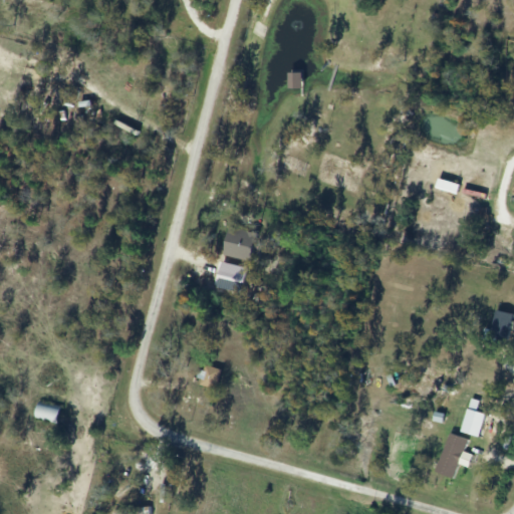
[(288,88),(302,88),(302,72),(288,72),(288,88)]
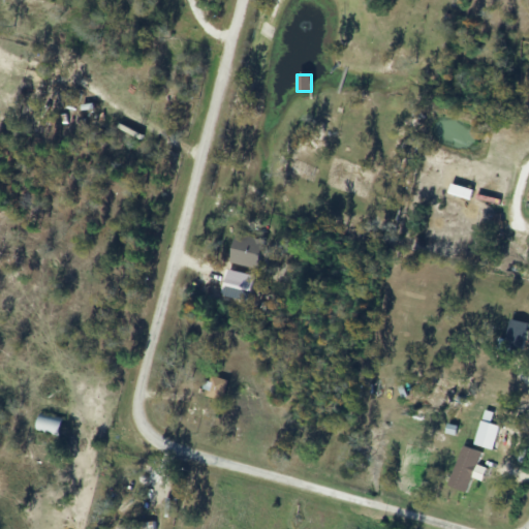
[(481,215),(481,237),(500,237),(500,215),(481,215)]
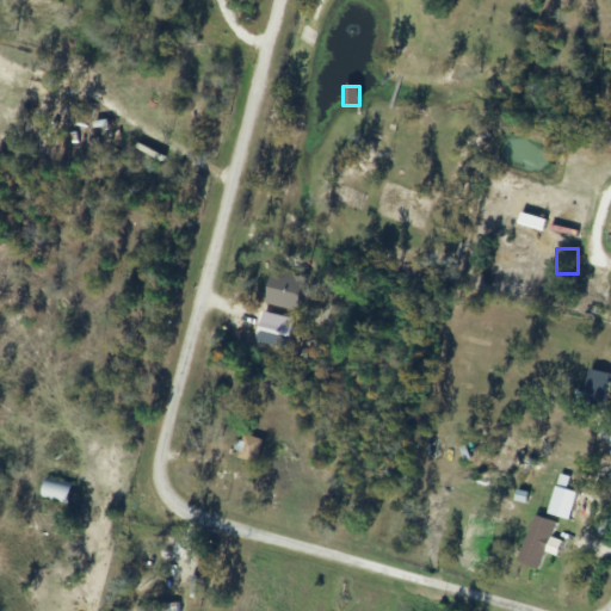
[(603,406),(609,374),(588,370),(582,402),(603,406)]
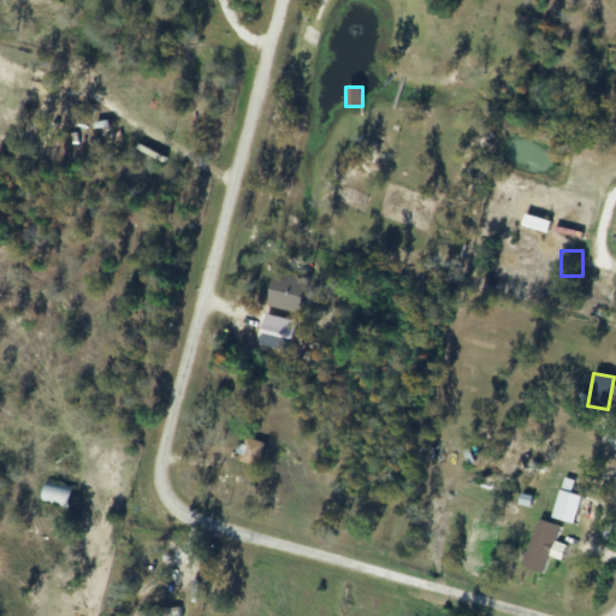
[(258,467),(265,443),(241,437),(235,461),(258,467)]
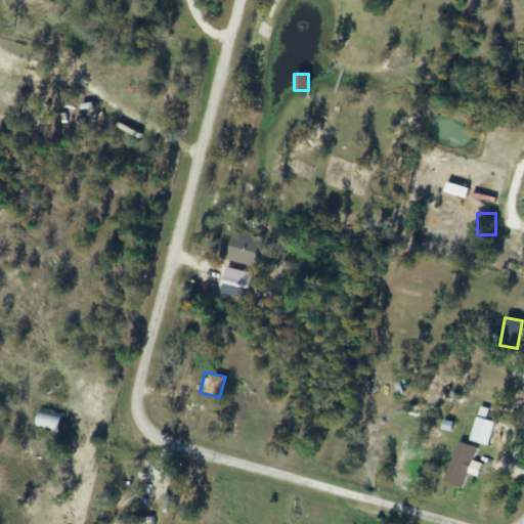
[(62,416),(39,408),(34,427),(57,433),(62,416)]
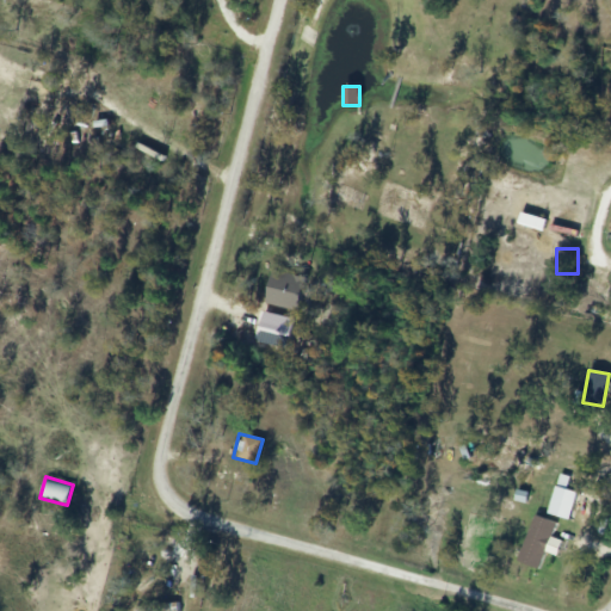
[(555,523),(532,516),(517,562),(538,571),(555,523)]
